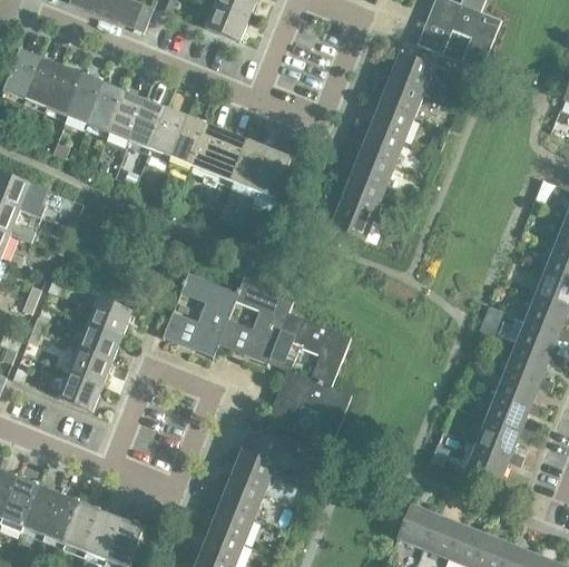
[(94,12),(98,0),(84,0),(80,7),(94,12)]
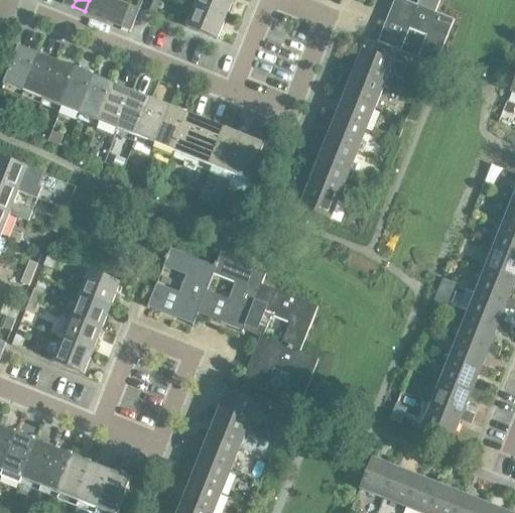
[(89,0),(85,11),(96,16),(102,0),(89,0)]
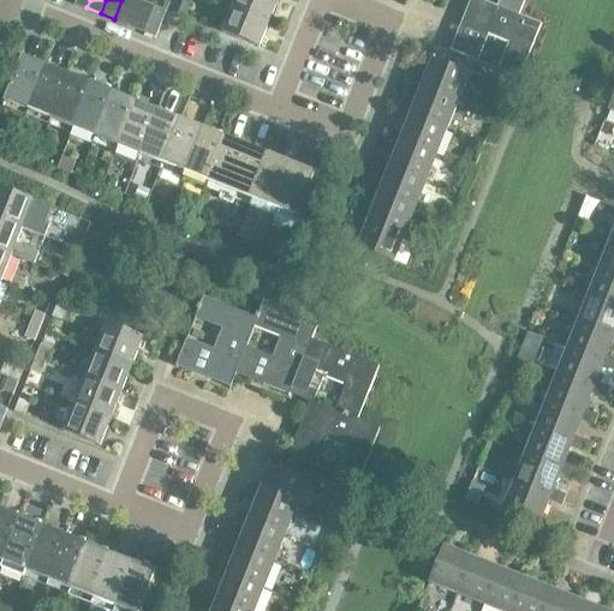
[(127,24),(137,0),(121,0),(114,19),(127,24)]
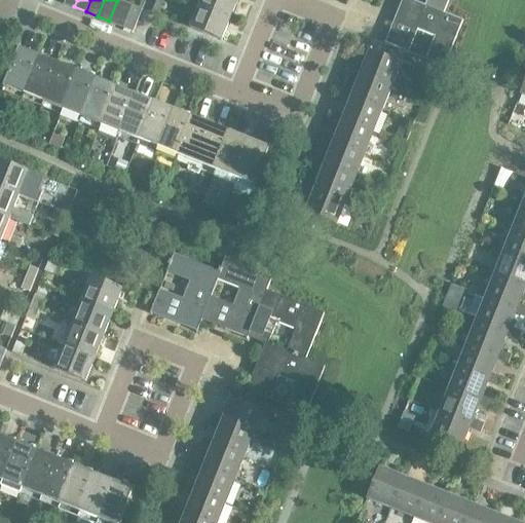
[(120,25),(129,2),(123,0),(117,0),(109,21),(120,25)]
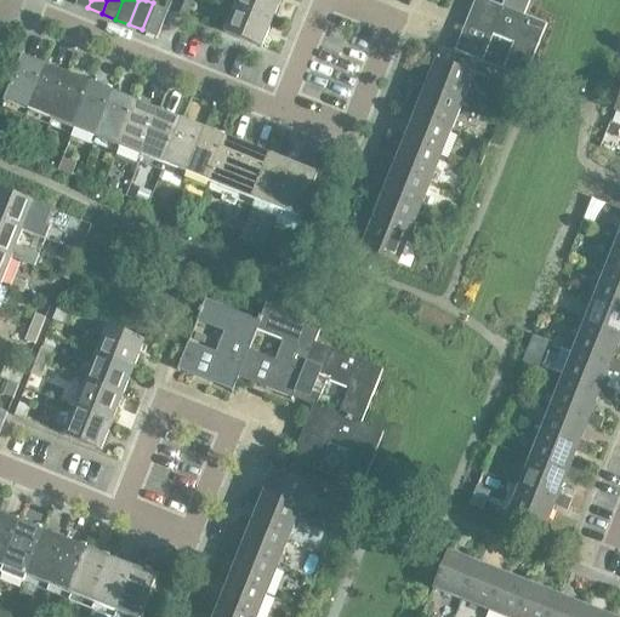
[(174,11),(183,15),(189,1),(186,0),(177,0),(174,11)]
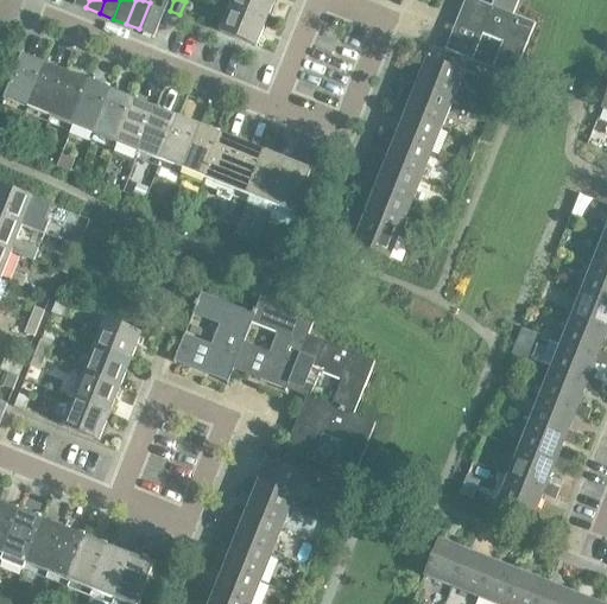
[(265,18),(272,0),(231,0),(229,4),(265,18)]
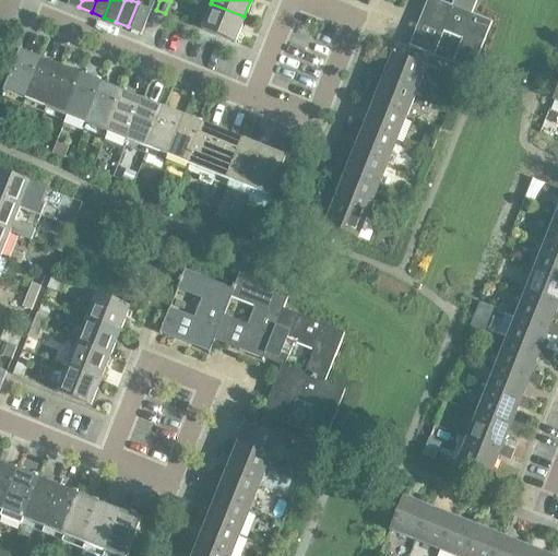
[(471,12),(441,0),(426,0),(418,20),(462,37),(459,44),(458,45),(459,46),(452,62),(459,64),(459,67),(462,68),(463,67),(471,70),(491,20),(471,12)]
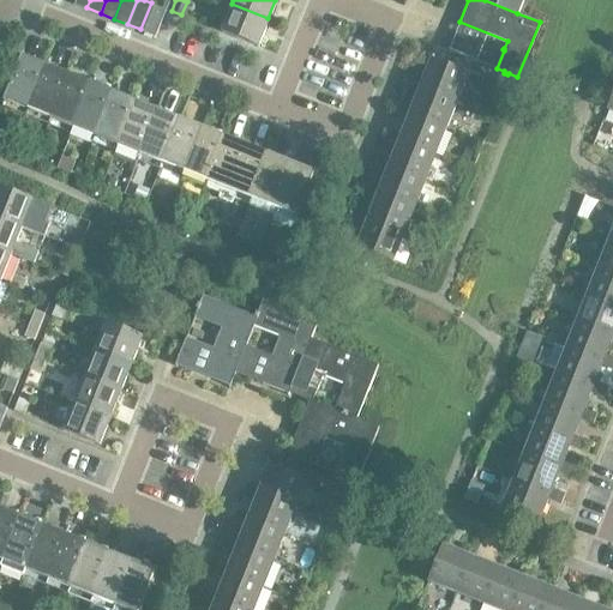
[(485,0),(517,13),(522,0),(485,0)]
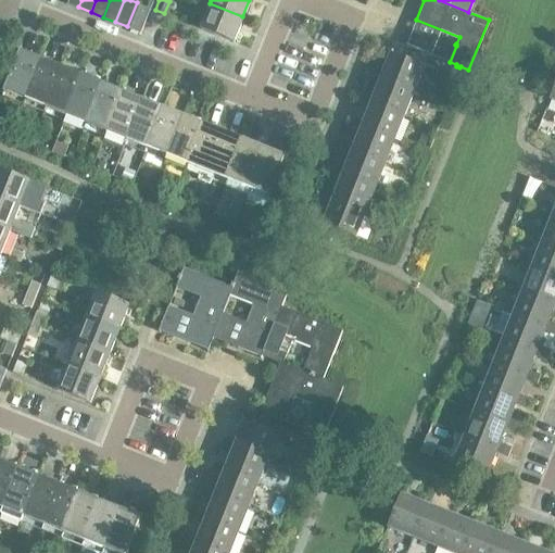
[(149,7),(137,2),(127,26),(139,32),(149,7)]
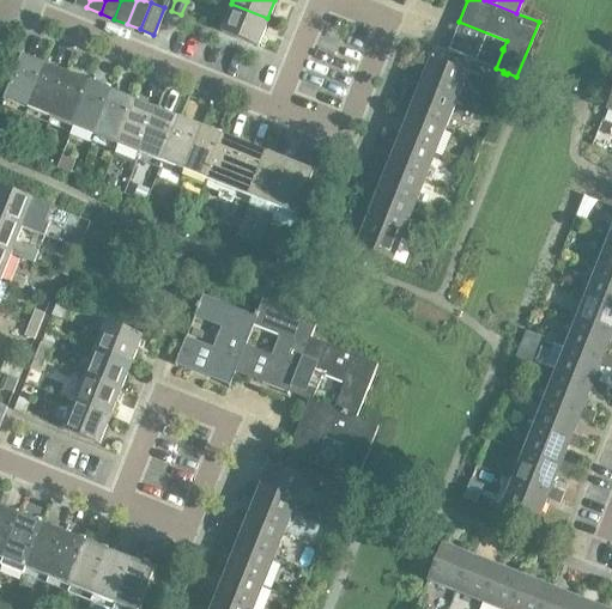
[(256,44),(267,18),(231,4),(220,30),(256,44)]
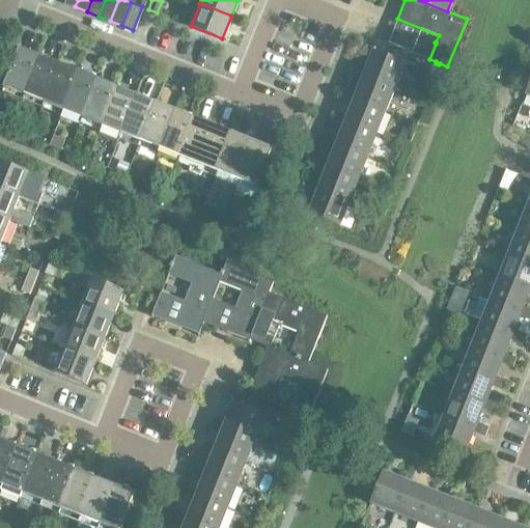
[(393,29),(389,40),(387,40),(387,42),(412,52),(417,38),(393,29)]
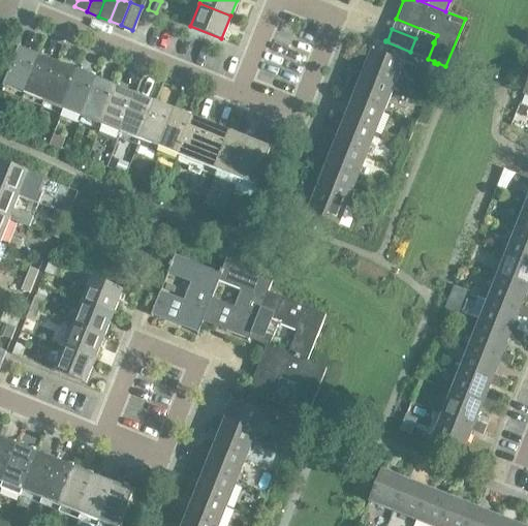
[(24,93),(38,55),(20,48),(21,45),(19,45),(3,86),(4,87),(5,85),(24,93)]
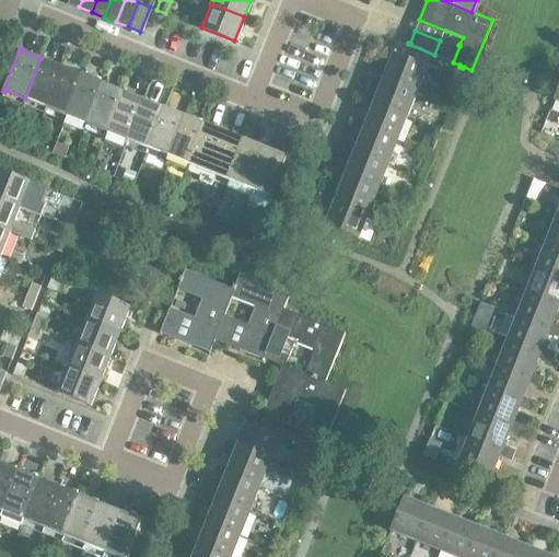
[(370,78),(381,82),(383,77),(416,90),(426,66),(393,53),(384,73),(373,69),(370,78)]
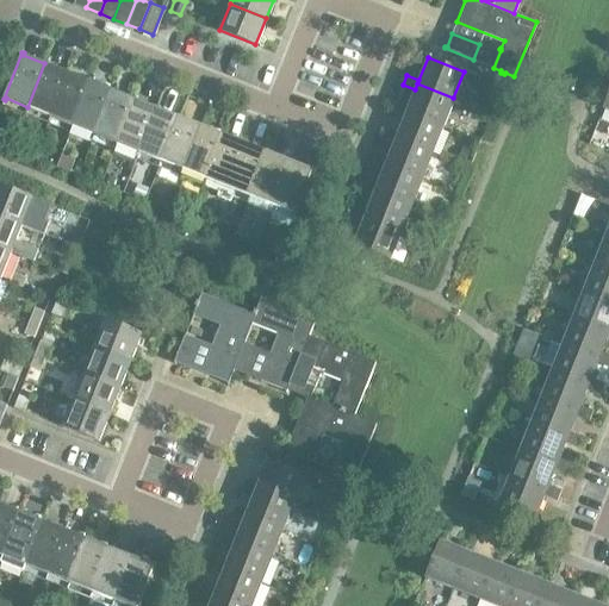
[(49,116),(67,72),(44,63),(28,107),(49,116)]
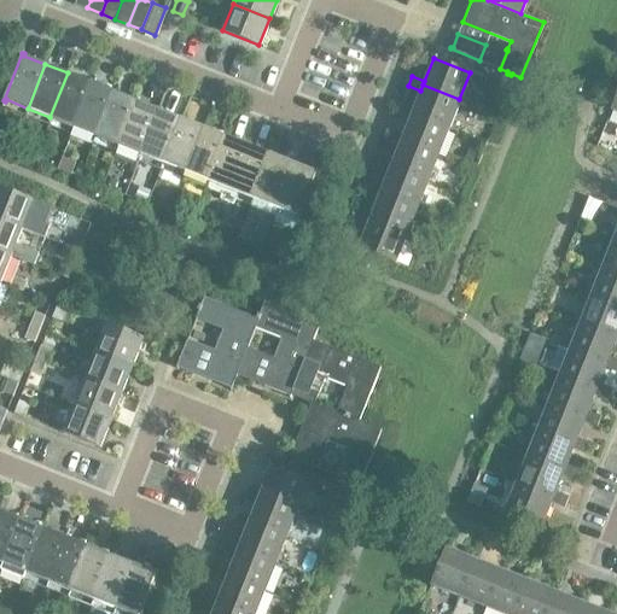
[(73,126),(91,82),(68,72),(50,117),(73,126)]
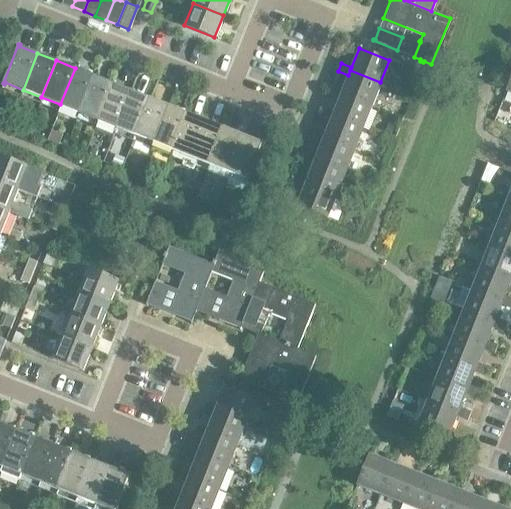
[(77,116),(79,112),(93,75),(75,68),(60,104),(58,109),(77,116)]
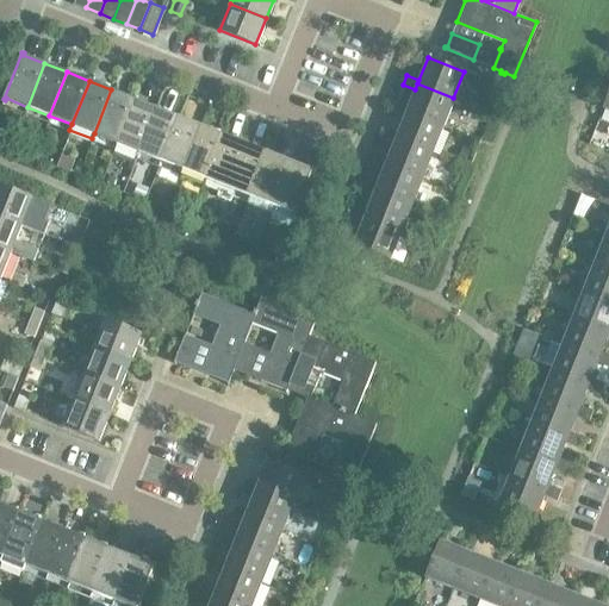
[(442,125),(453,98),(417,83),(415,89),(408,106),(396,101),(392,111),(404,116),(406,111),(442,125)]
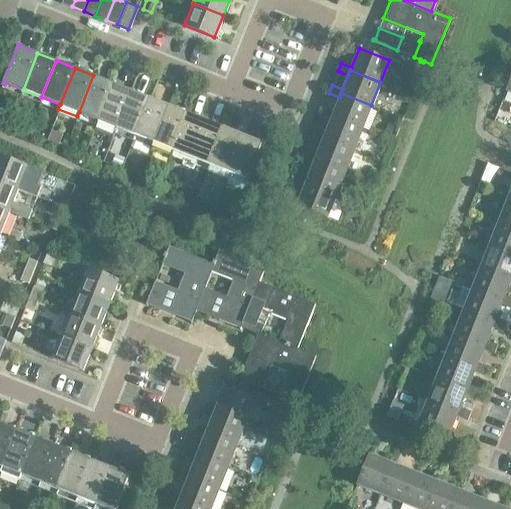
[(96,119),(111,82),(93,75),(79,112),(96,119)]
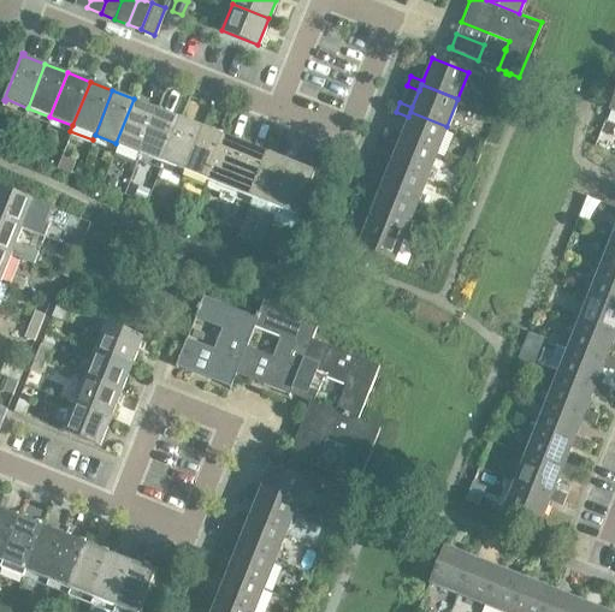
[(140,153),(158,108),(134,99),(116,143),(140,153)]
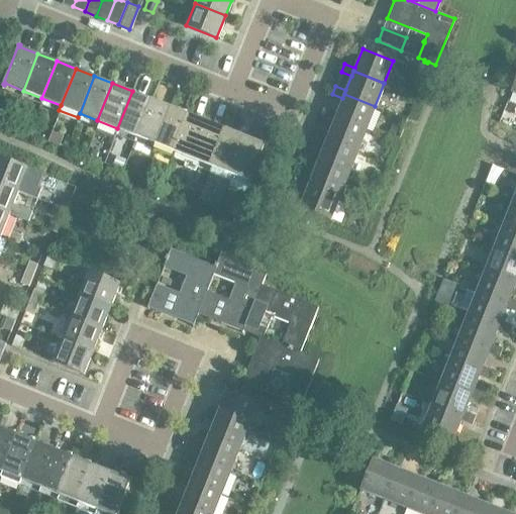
[(135,135),(150,98),(132,91),(117,128),(135,135)]
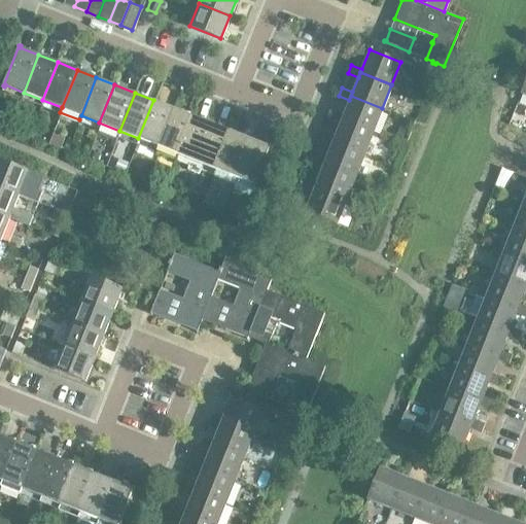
[(373,131),(382,108),(351,96),(349,100),(344,114),(332,110),(329,119),(341,124),(342,118),(373,131)]
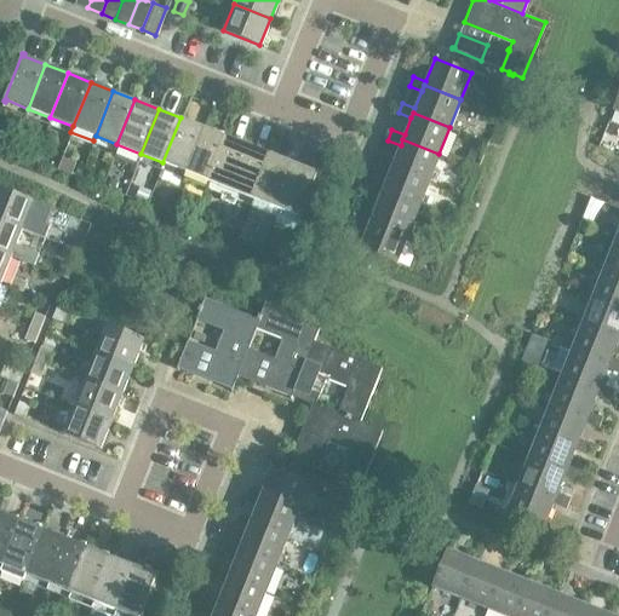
[(187,172),(204,127),(181,117),(162,162),(187,172)]
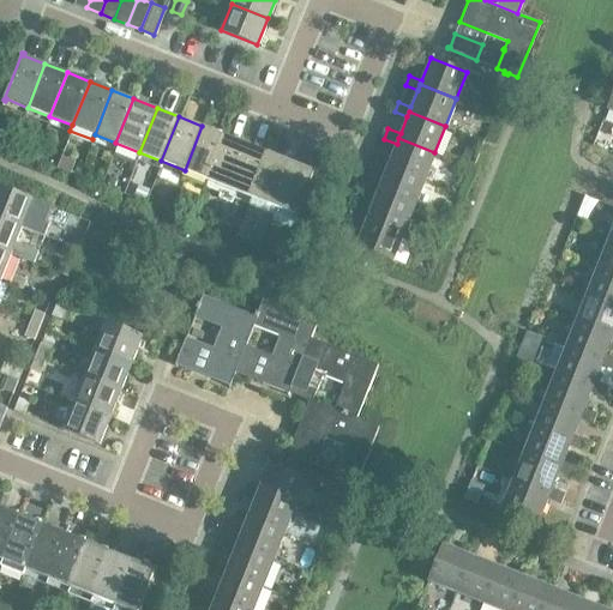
[(206,179),(224,134),(202,126),(185,170),(206,179)]
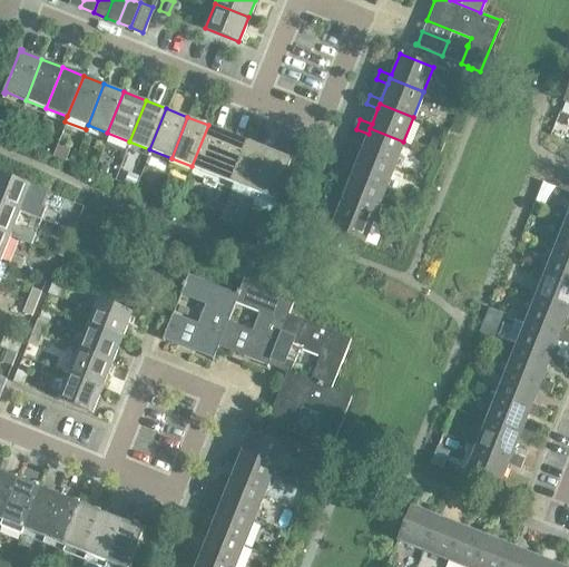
[(213,175),(229,134),(208,125),(192,166),(213,175)]
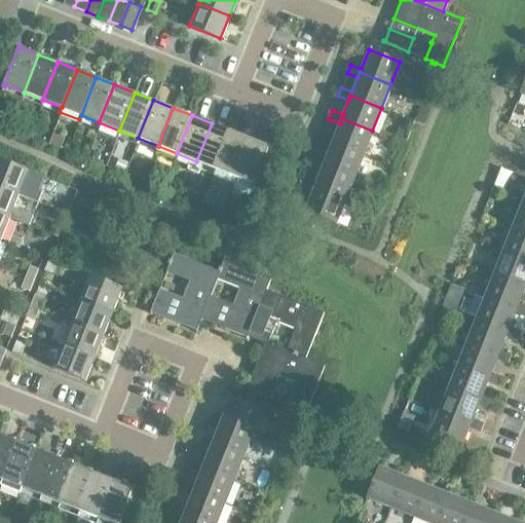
[(363,153),(372,131),(341,118),(340,123),(334,138),(323,134),(320,142),(331,146),(333,141),(363,153)]
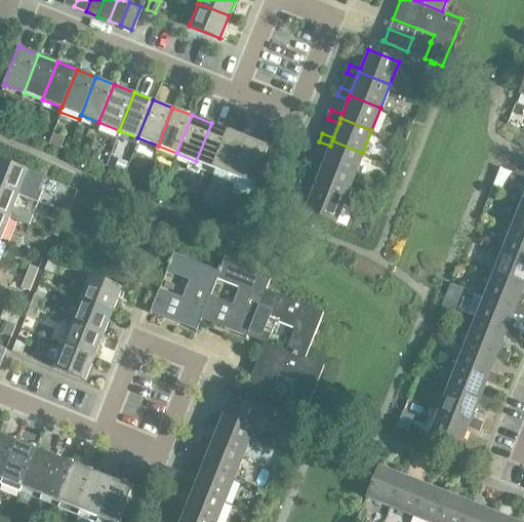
[(395,122),(389,137),(397,141),(404,125),(395,122)]
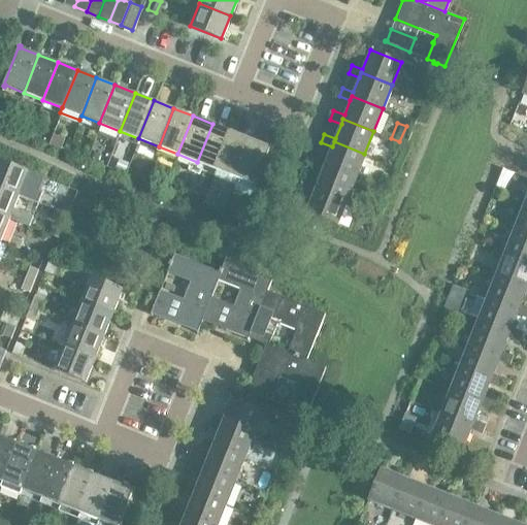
[(217,169),(231,131),(212,124),(197,162),(217,169)]
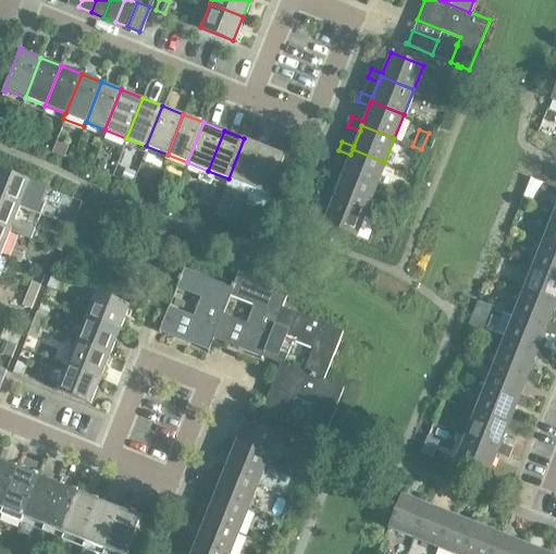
[(246,192),(263,146),(244,138),(229,179),(226,184),(246,192)]
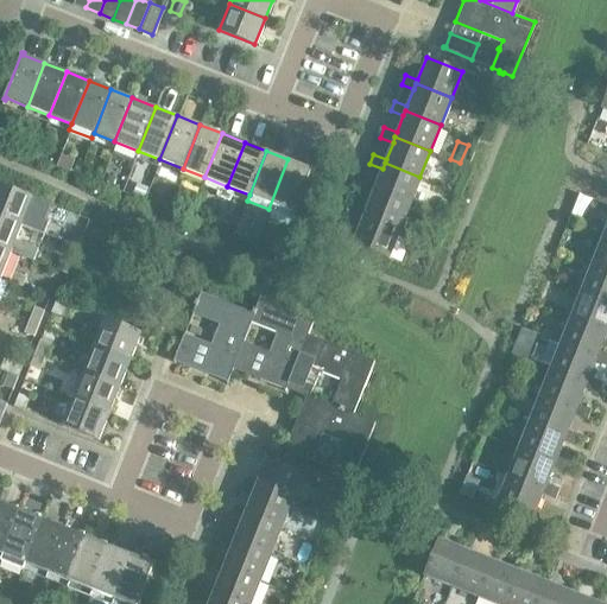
[(59,153),(55,165),(69,170),(73,158),(59,153)]
